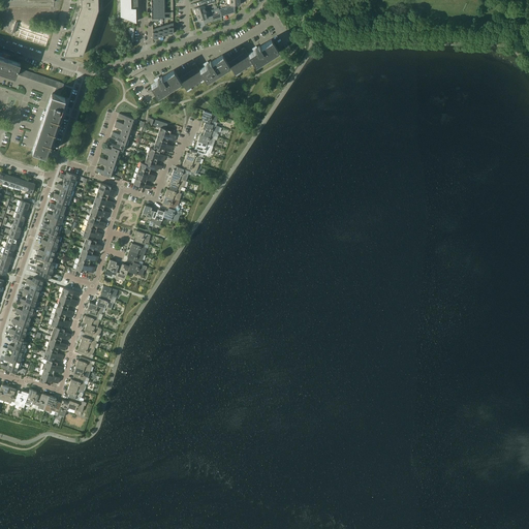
[(81,0),(81,6),(64,55),(83,55),(98,8),(98,3),(97,3),(97,1),(98,1),(97,0),(81,0)]
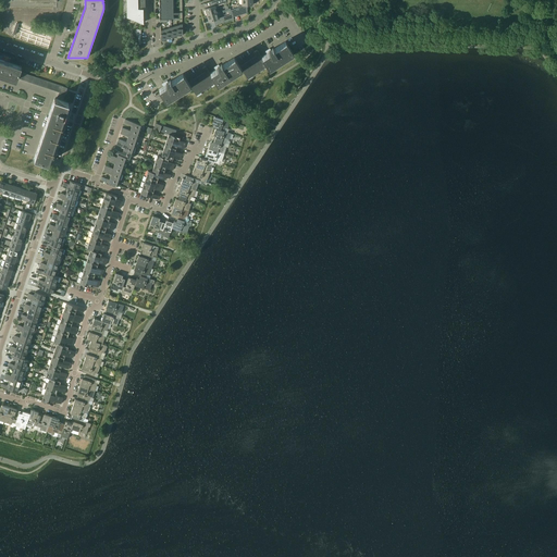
[(134,20),(144,23),(143,12),(145,12),(145,0),(126,0),(127,16),(134,20)]
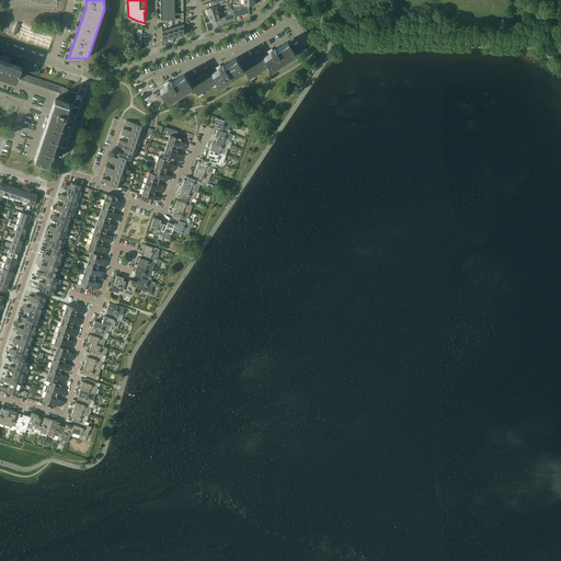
[(160,0),(160,1),(161,1),(161,3),(160,3),(160,8),(161,8),(161,9),(160,9),(161,13),(161,14),(161,19),(174,19),(173,0),(160,0)]
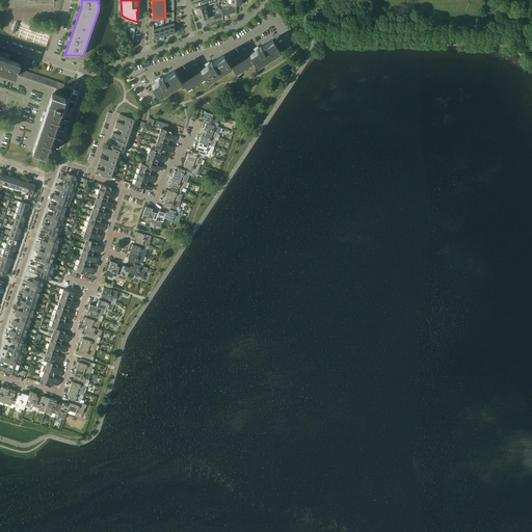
[(195,8),(197,15),(207,11),(206,5),(216,2),(215,0),(205,0),(198,2),(201,5),(202,5),(202,6),(195,8)]
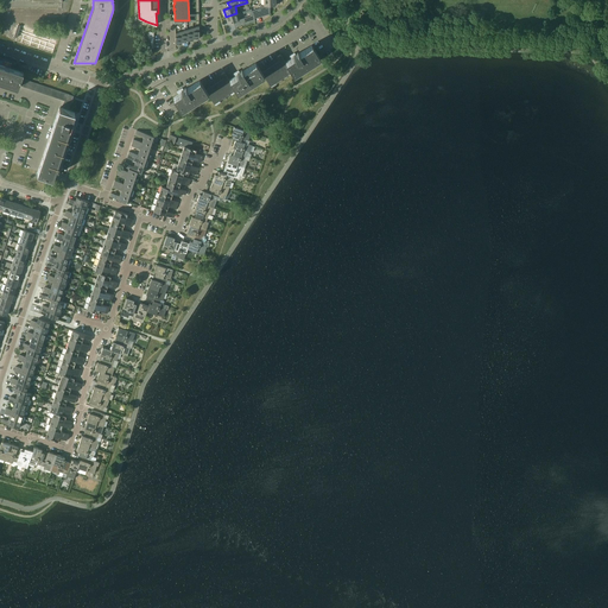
[(252,11),(252,12),(254,19),(270,14),(270,7),(268,7),(268,6),(276,5),(276,0),(264,0),(264,5),(260,5),(260,8),(252,11)]
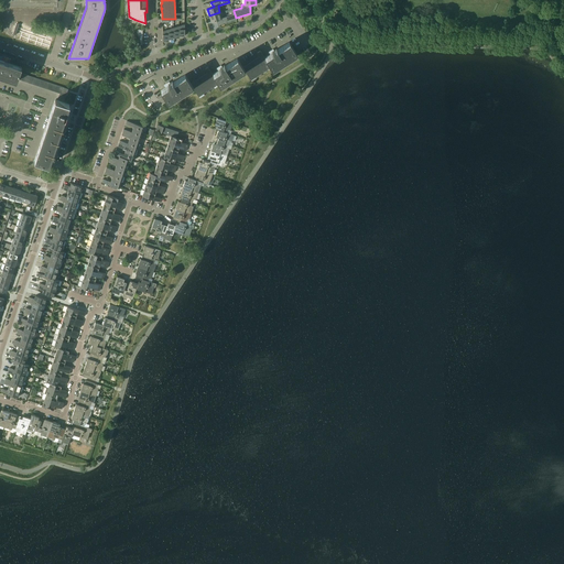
[(219,12),(209,15),(212,22),(216,20),(216,22),(217,22),(218,25),(237,20),(236,18),(234,11),(231,11),(232,14),(221,18),(219,12)]
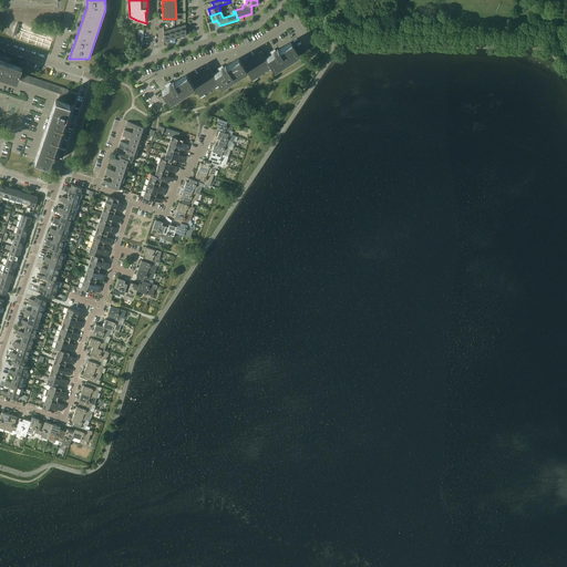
[(260,59),(245,69),(246,70),(253,80),(272,68),(274,70),(298,53),(291,42),(279,50),(278,49),(274,52),(275,53),(271,55),(271,54),(261,61),(260,59)]
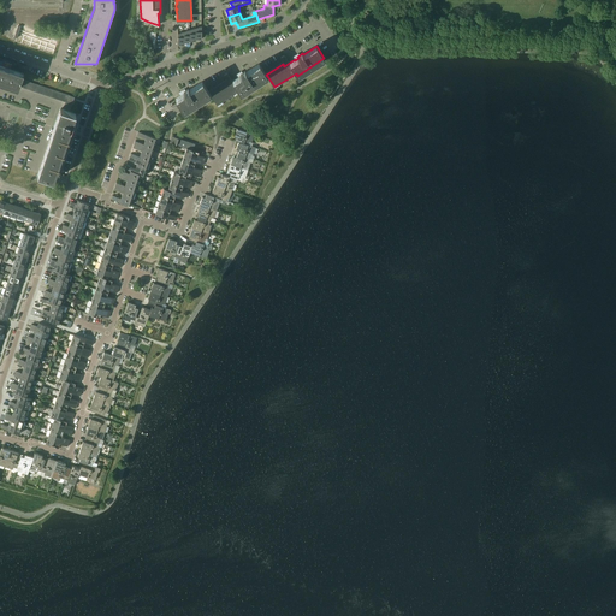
[(226,82),(209,93),(209,94),(217,105),(238,92),(240,93),(267,76),(266,75),(259,64),(246,72),(246,71),(241,73),(242,76),(238,78),(237,77),(227,84),(226,82)]
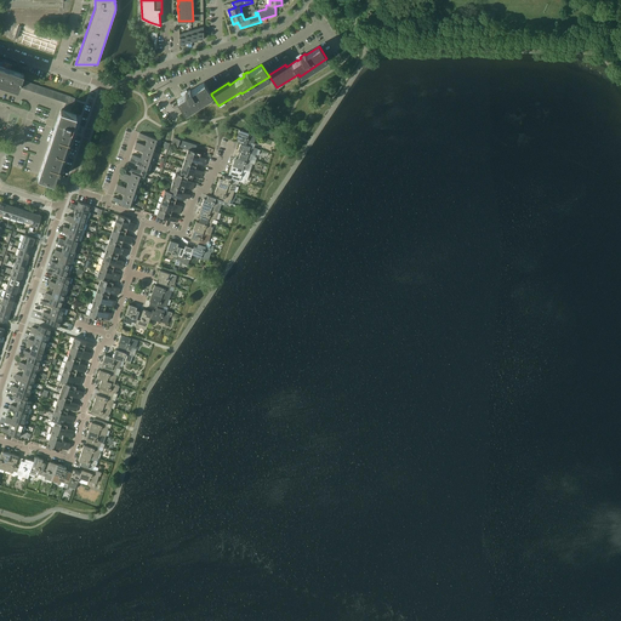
[(0,81),(18,89),(20,87),(22,80),(23,75),(0,67),(0,81)]
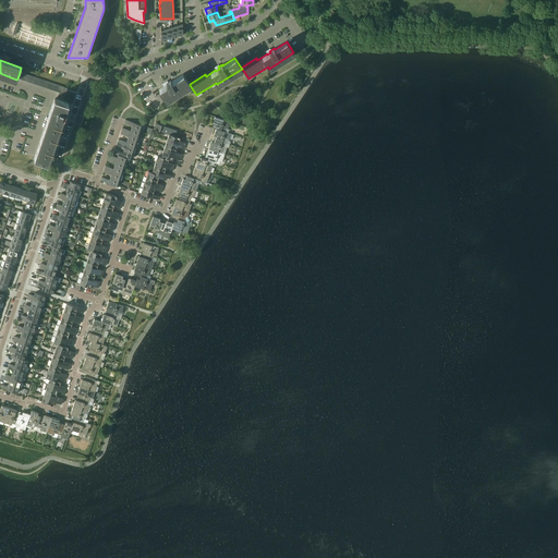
[(190,84),(183,73),(171,82),(170,81),(167,83),(167,85),(164,86),(159,89),(166,100),(190,85),(190,84)]
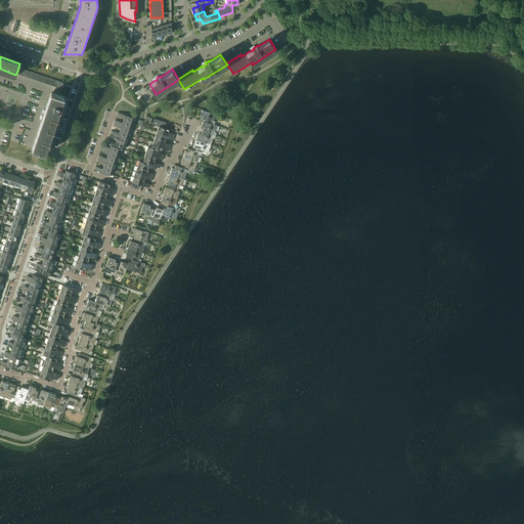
[(59,94),(53,92),(52,92),(33,148),(44,151),(57,113),(61,115),(64,105),(60,103),(63,96),(59,94)]
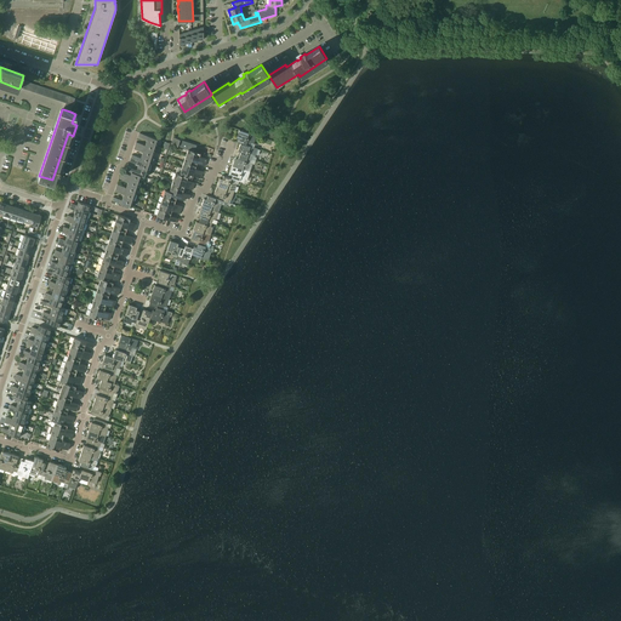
[(238,142),(240,143),(250,146),(251,142),(254,143),(256,135),(239,130),(237,137),(239,138),(238,142)]
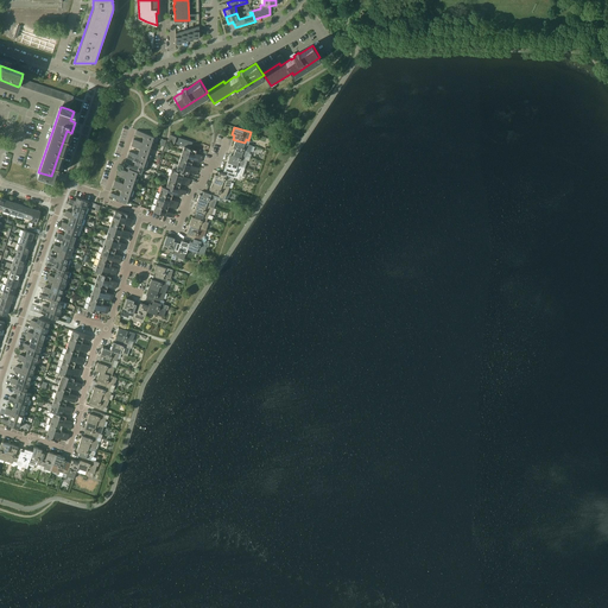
[(144,137),(143,139),(153,143),(156,137),(137,131),(135,134),(144,137)]
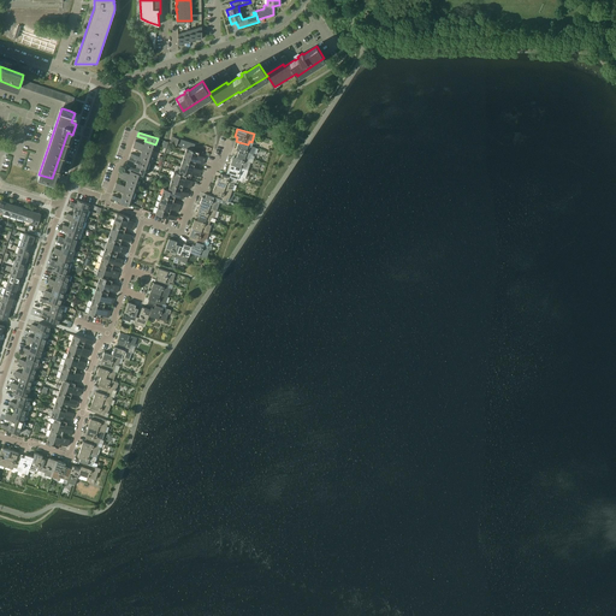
[(170,143),(187,148),(193,150),(195,144),(172,136),(170,143)]
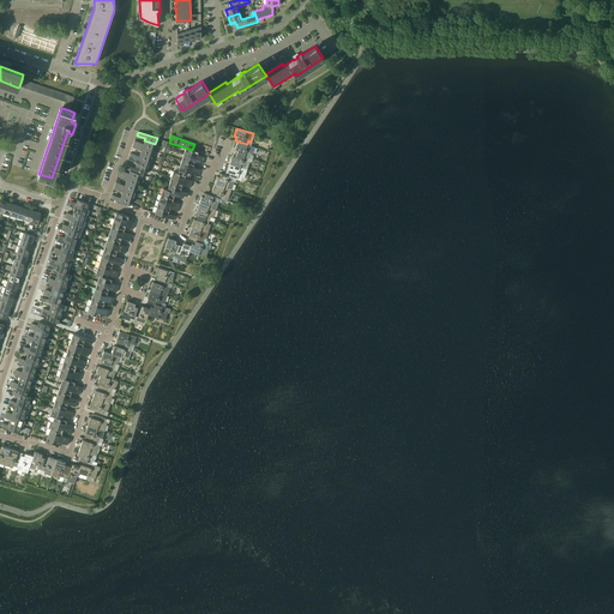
[(134,140),(133,144),(152,150),(155,144),(144,140),(143,143),(134,140)]
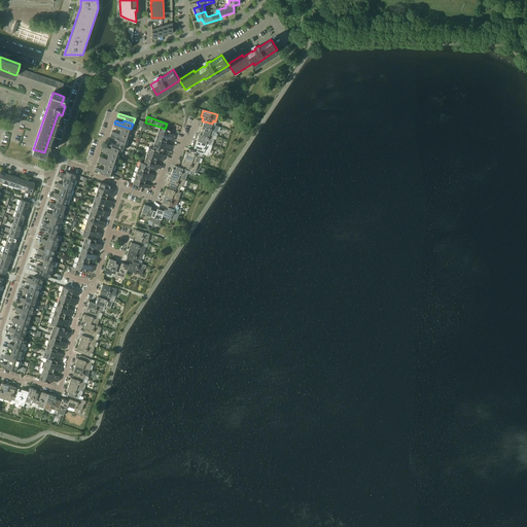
[(204,129),(203,132),(213,135),(214,132),(216,133),(218,126),(212,124),(204,121),(202,128),(204,129)]
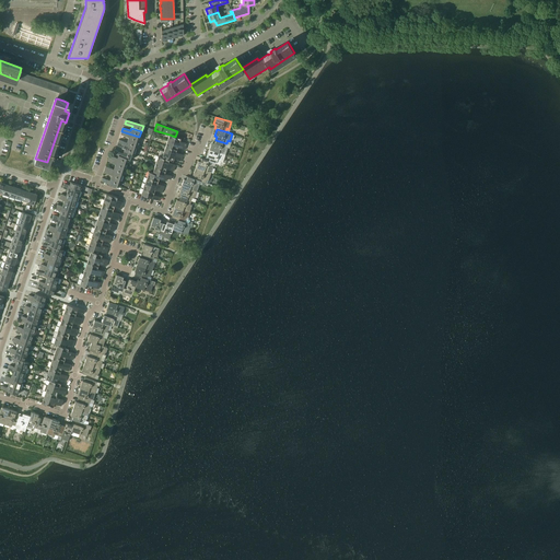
[(128,137),(127,139),(138,142),(139,137),(121,131),(120,135),(128,137)]
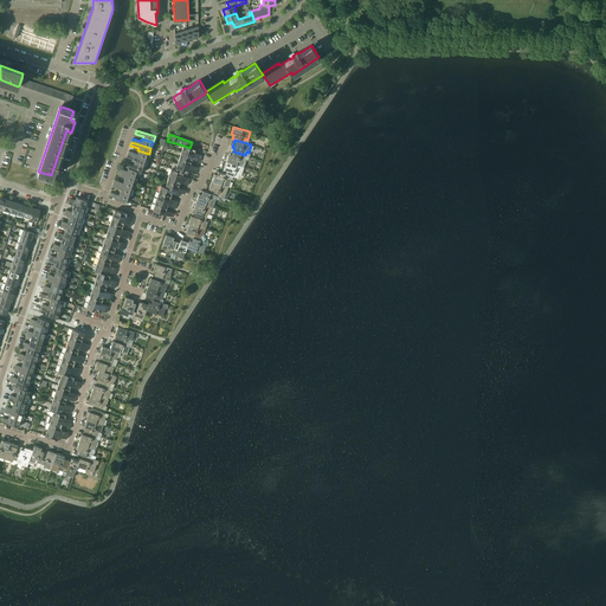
[(184,146),(181,152),(201,159),(202,155),(194,153),(195,149),(189,148),(184,146)]
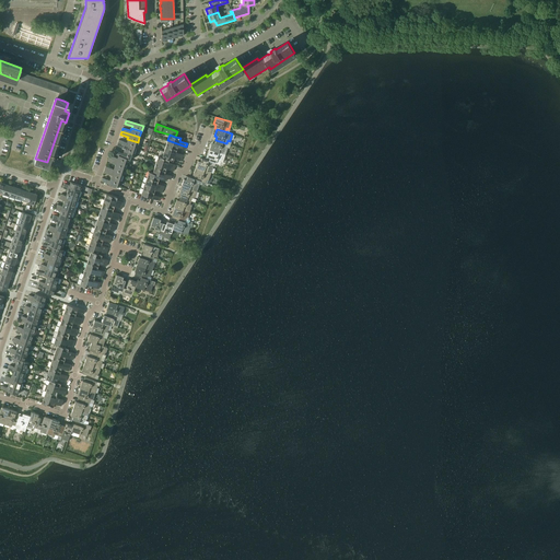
[(119,139),(118,142),(136,148),(138,142),(127,139),(127,142),(119,139)]
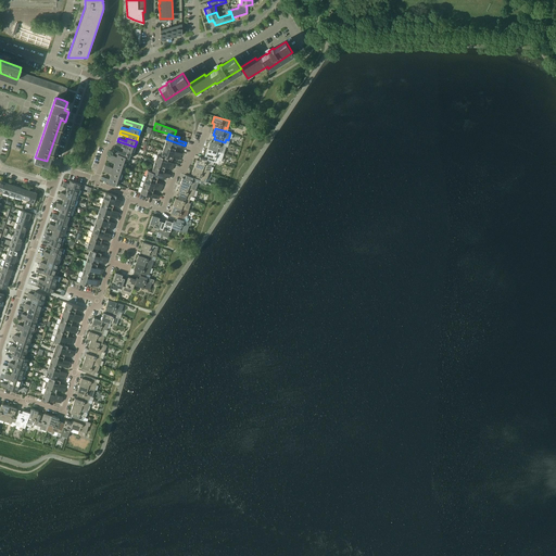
[(166,139),(165,144),(176,149),(176,146),(184,149),(185,146),(166,139)]
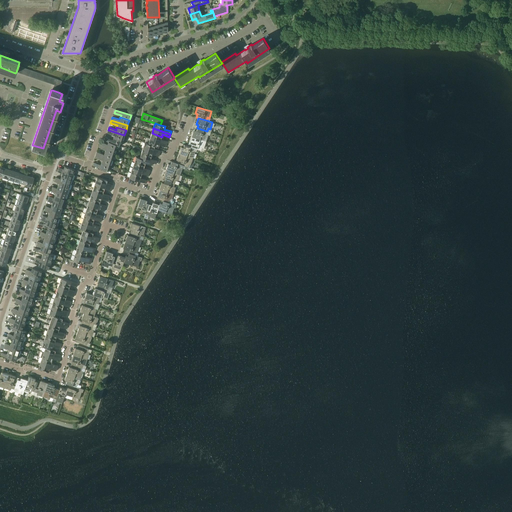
[(194,130),(192,137),(206,141),(208,135),(206,134),(207,131),(197,128),(196,131),(194,130)]
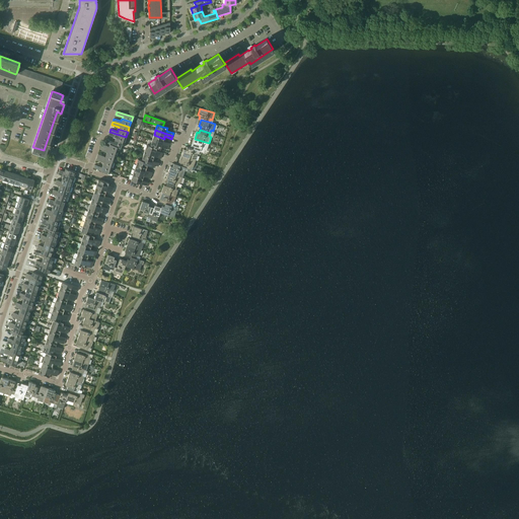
[(116,137),(115,140),(124,143),(126,137),(109,132),(108,135),(116,137)]
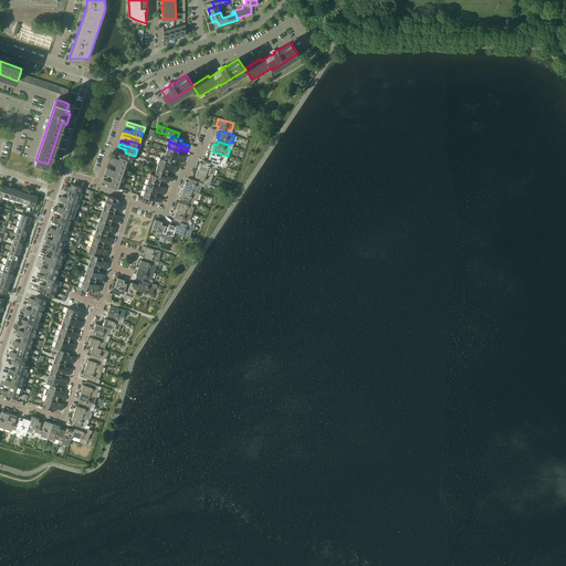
[(168,147),(166,153),(185,159),(186,156),(178,154),(179,152),(168,147)]
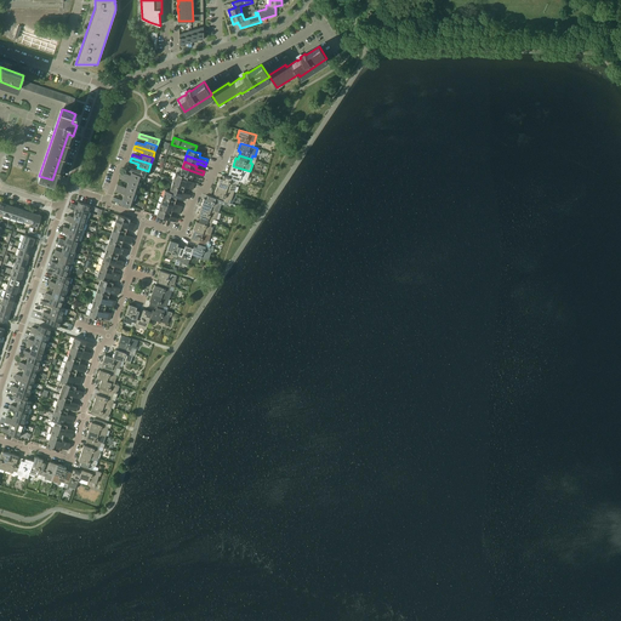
[(233,175),(232,178),(235,180),(244,182),(245,178),(248,180),(250,171),(233,166),(229,174),(233,175)]
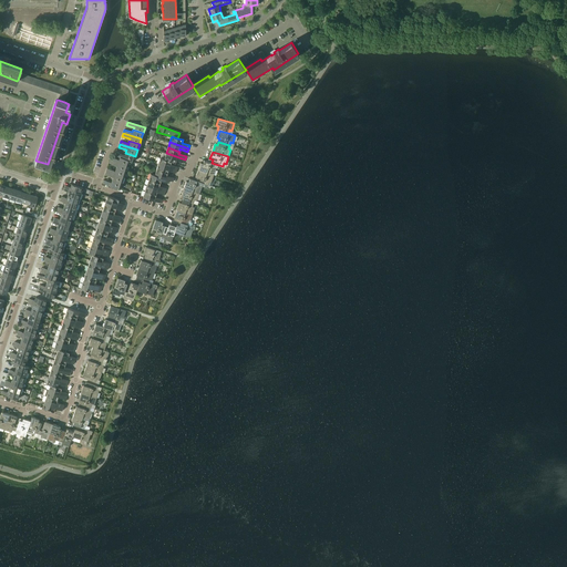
[(115,156),(120,157),(130,161),(133,162),(135,156),(125,153),(124,155),(117,153),(115,156)]
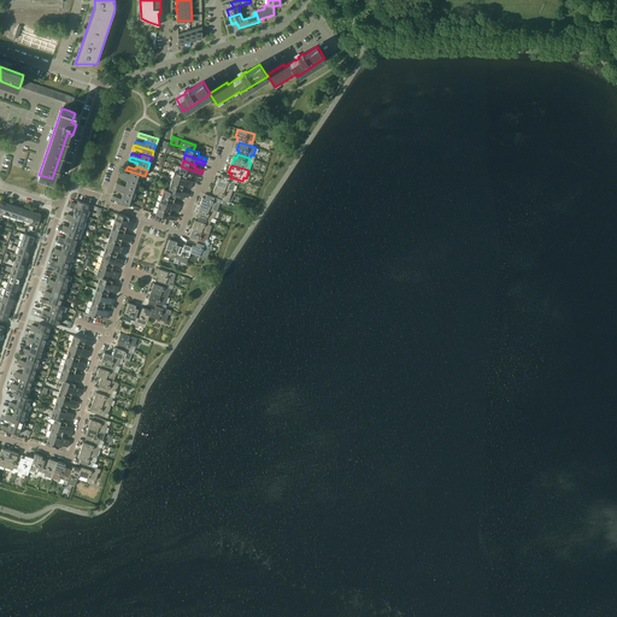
[(181,166),(178,174),(187,176),(191,177),(192,175),(200,177),(201,174),(181,166)]
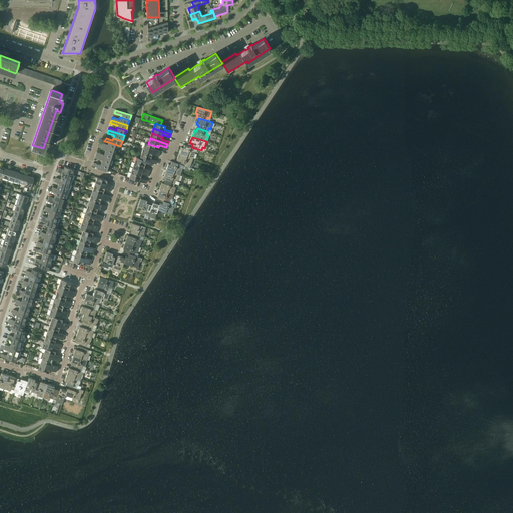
[(100,142),(99,144),(115,150),(117,145),(108,142),(107,144),(100,142)]
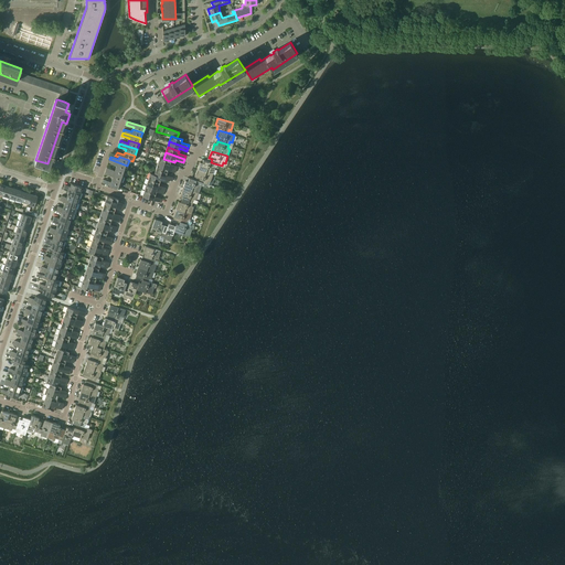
[(160,157),(158,163),(177,169),(178,166),(170,163),(171,161),(163,159),(160,157)]
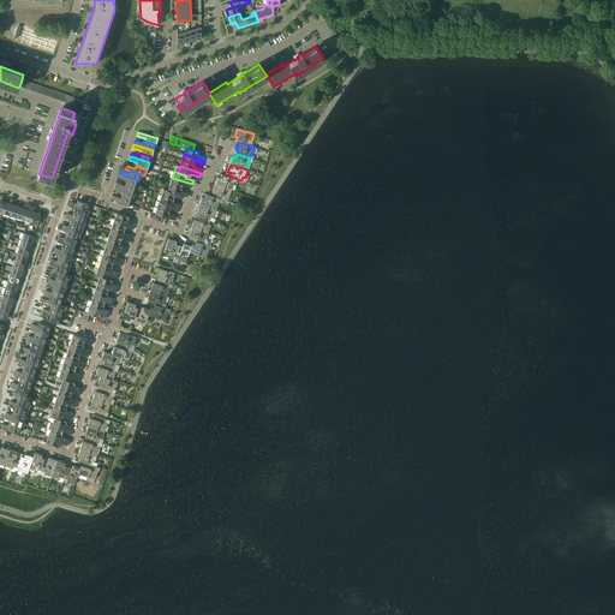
[(126,180),(125,183),(136,186),(138,180),(119,173),(118,177),(126,180)]
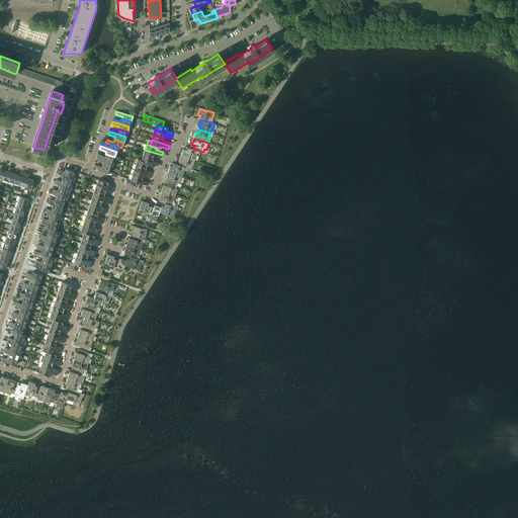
[(183,149),(181,155),(195,160),(197,153),(195,153),(196,150),(193,149),(186,146),(185,149),(183,149)]
